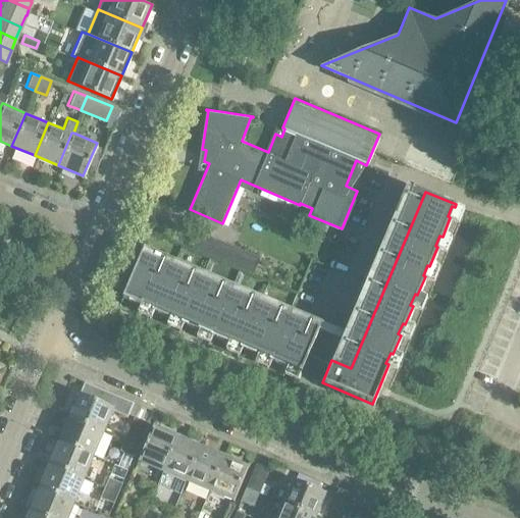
[(207,254),(214,237),(199,229),(192,246),(207,254)]
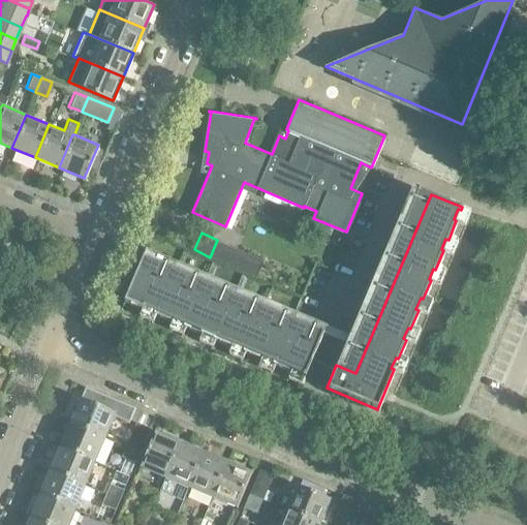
[(303,375),(304,376),(322,332),(142,255),(123,300),(142,307),(143,305),(153,309),(152,312),(172,320),(173,317),(183,322),(182,325),(202,333),(203,330),(213,335),(212,337),(230,345),(231,342),(243,347),(242,349),(260,358),(261,354),(272,360),(271,362),(290,370),(291,368),(302,372),(301,374),(303,375)]
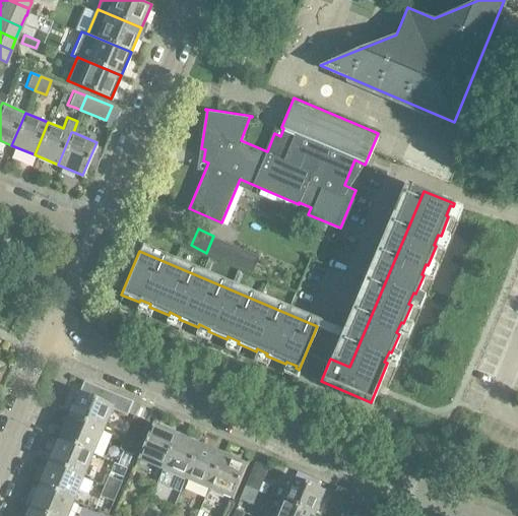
[(131,399),(82,378),(67,412),(102,427),(111,406),(125,413),(131,399)]
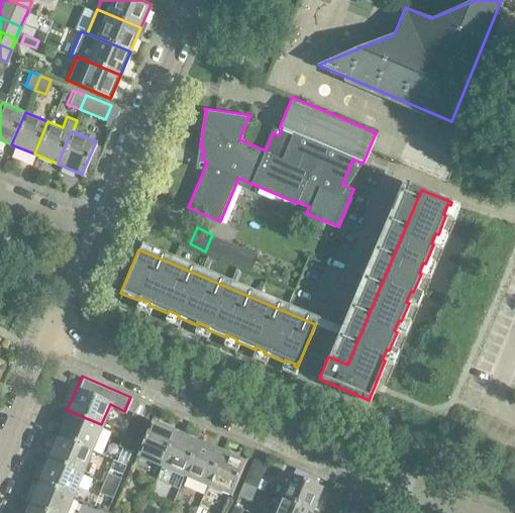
[(91,448),(101,424),(67,410),(57,435),(91,448)]
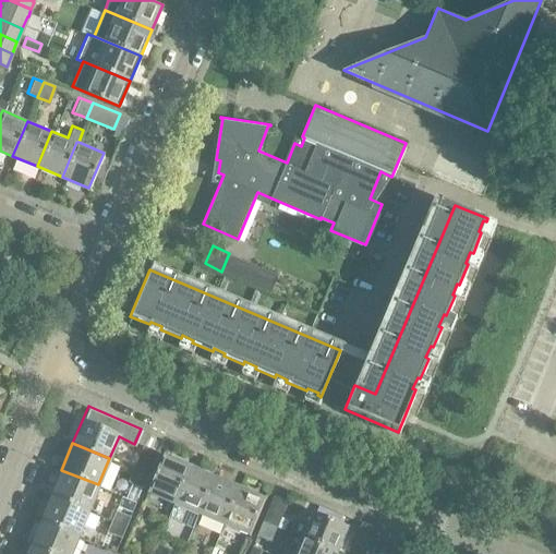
[(142,443),(132,468),(146,473),(156,448),(142,443)]
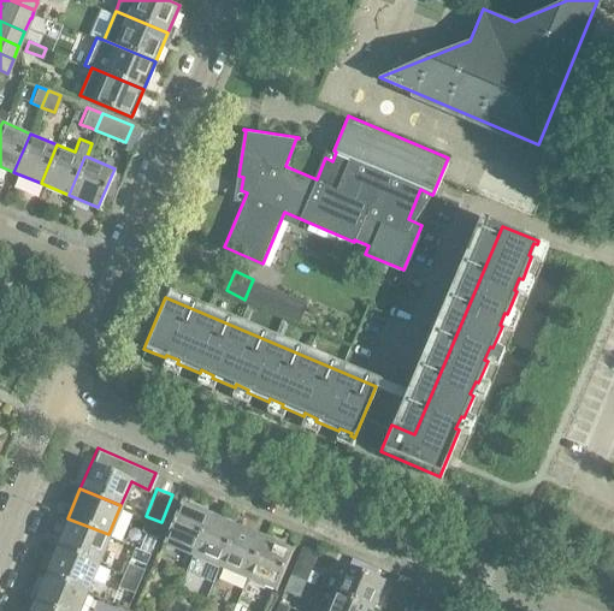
[(179,499),(161,540),(190,552),(207,511),(179,499)]
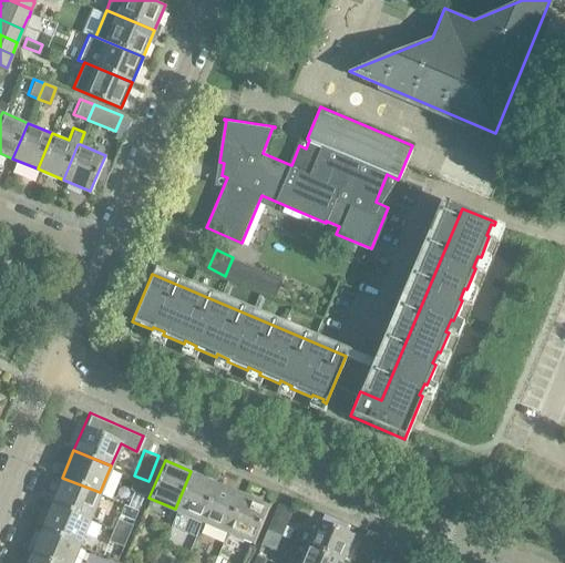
[(175,509),(201,520),(216,482),(191,471),(175,509)]
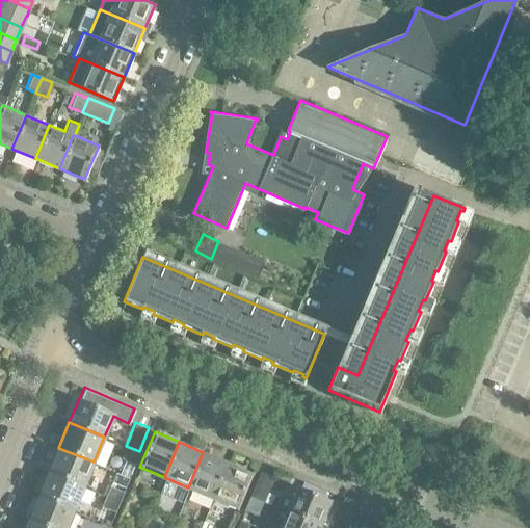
[(121,457),(134,464),(139,451),(126,446),(121,457)]
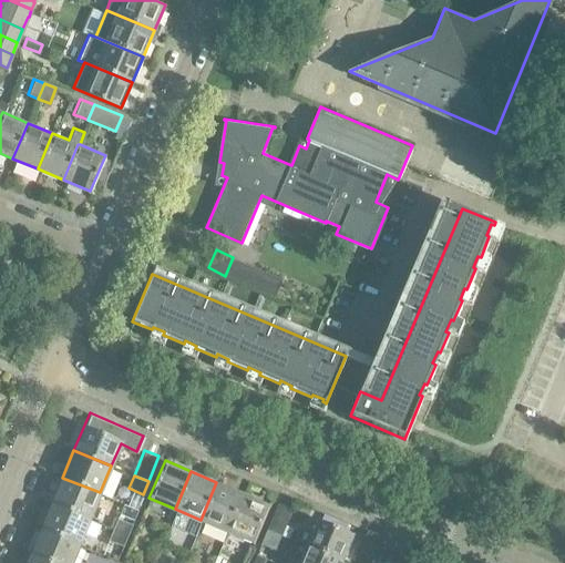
[(62,478),(52,502),(90,518),(100,492),(62,478)]
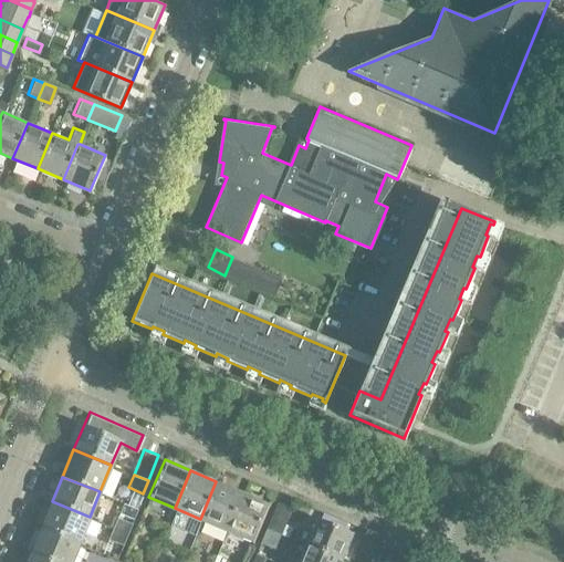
[(200,519),(225,529),(240,491),(216,481),(200,519)]
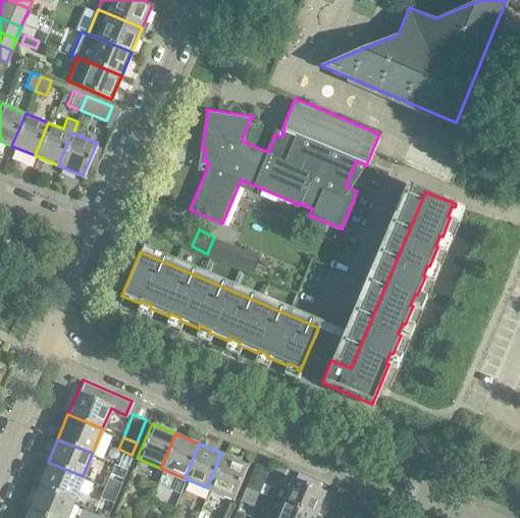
[(231,498),(246,463),(221,453),(207,487),(231,498)]
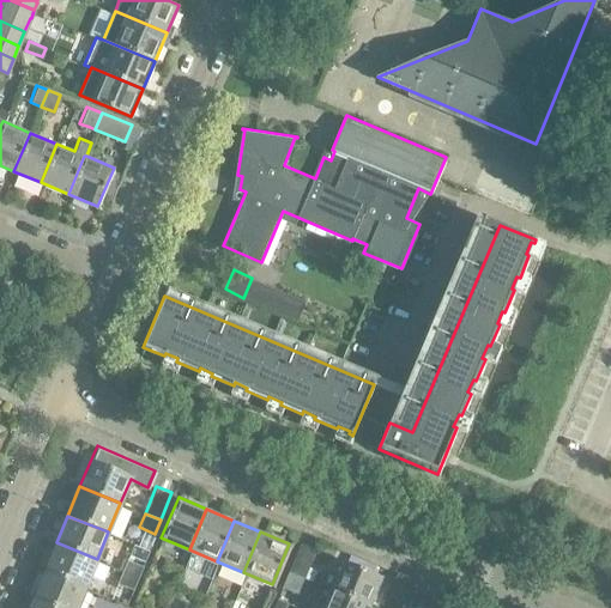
[(315,548),(298,541),(286,570),(303,576),(310,558),(315,548)]
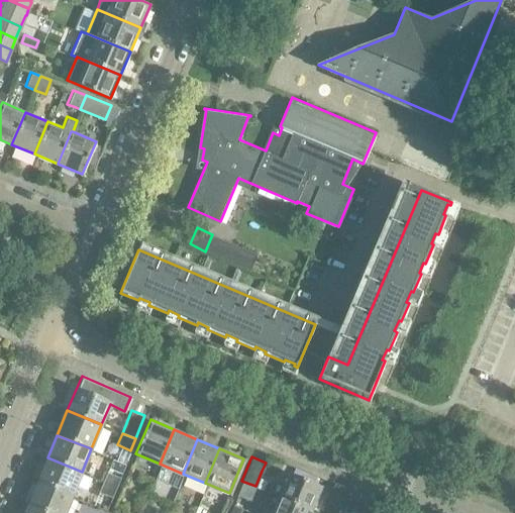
[(72,494),(82,472),(47,457),(38,480),(72,494)]
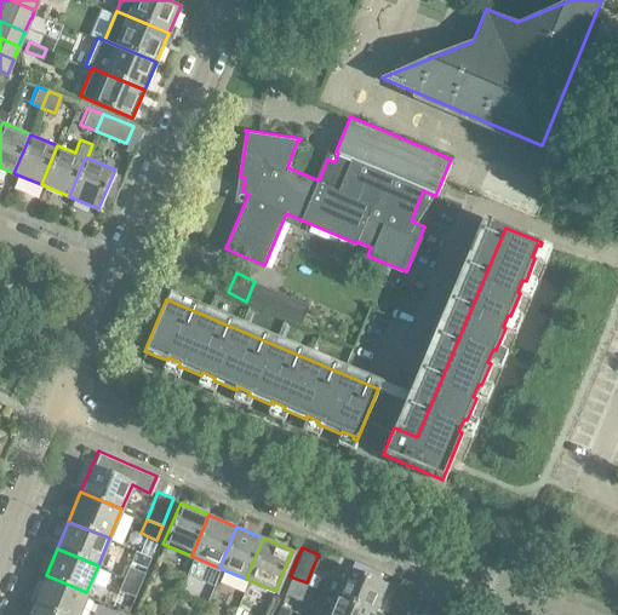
[(127,564),(122,575),(138,582),(143,570),(127,564)]
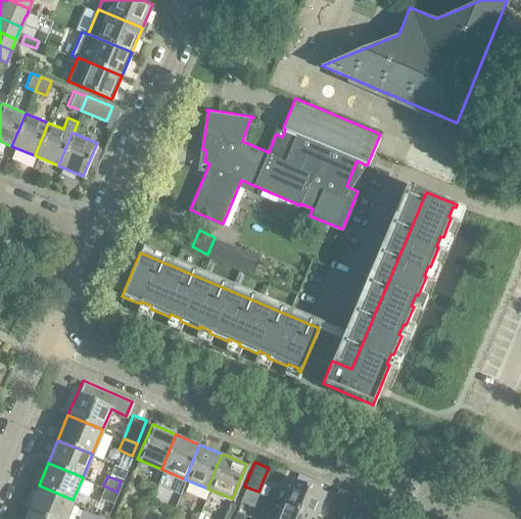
[(282,502),(315,515),(325,491),(292,478),(282,502)]
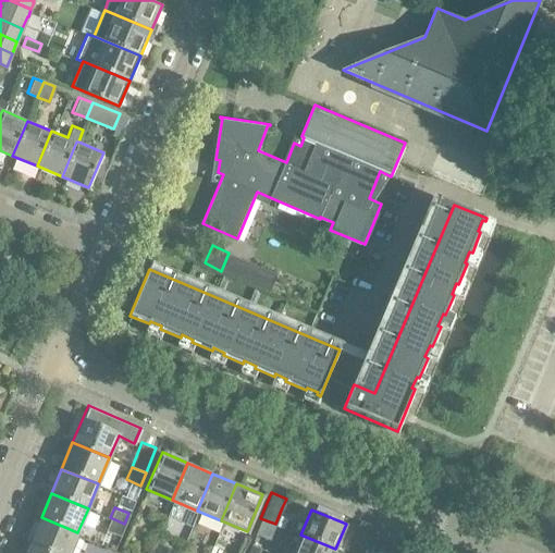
[(56,552),(69,552),(77,532),(41,517),(31,542),(56,552)]
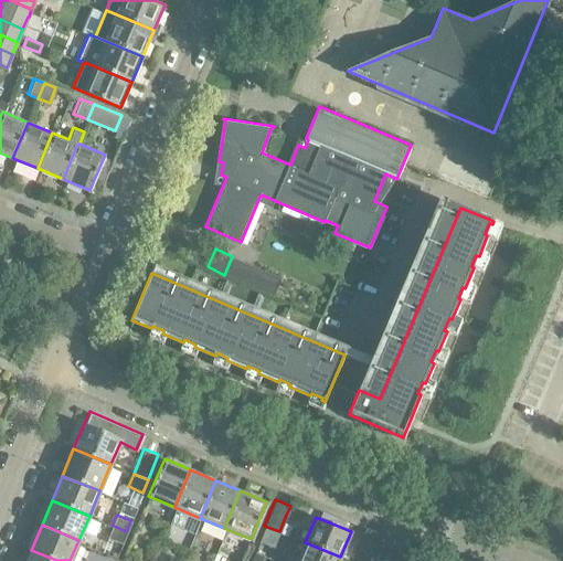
[(106,537),(121,542),(126,531),(112,525),(106,537)]
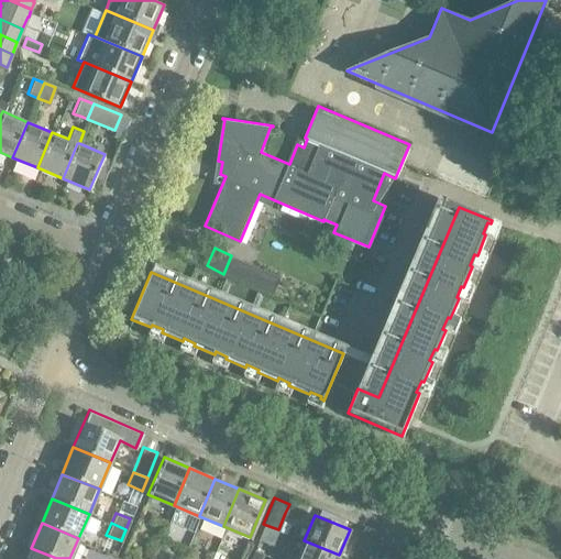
[(272,545),(277,530),(278,529),(263,524),(257,538),(272,545)]
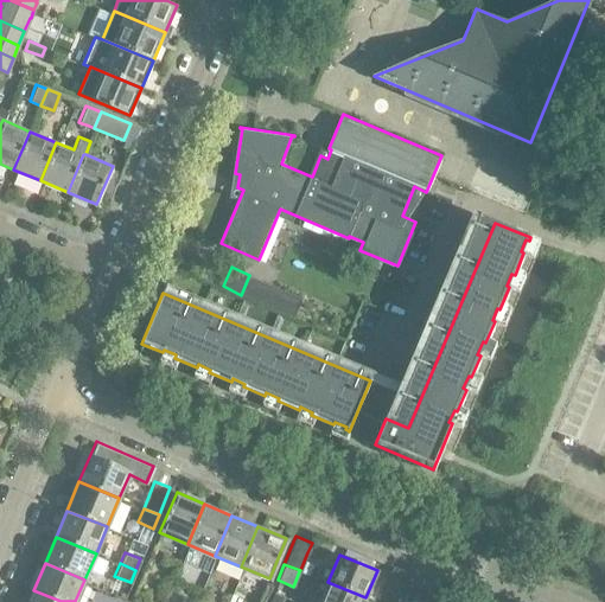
[(323,593),(318,601),(363,601),(365,597),(328,582),(313,575),(309,587),(323,593)]
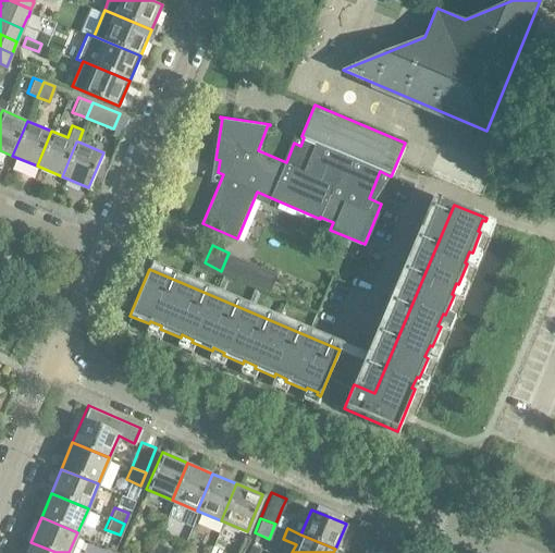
[(56,552),(31,542),(25,552),(56,552)]
